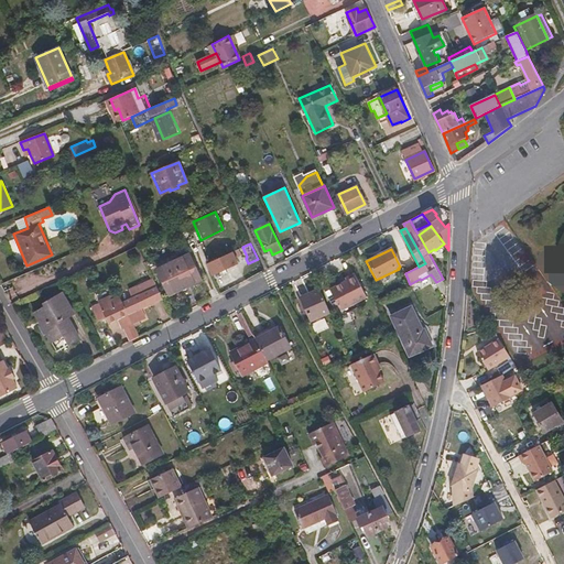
[(239,262),(234,251),(207,263),(213,275),(239,262)]
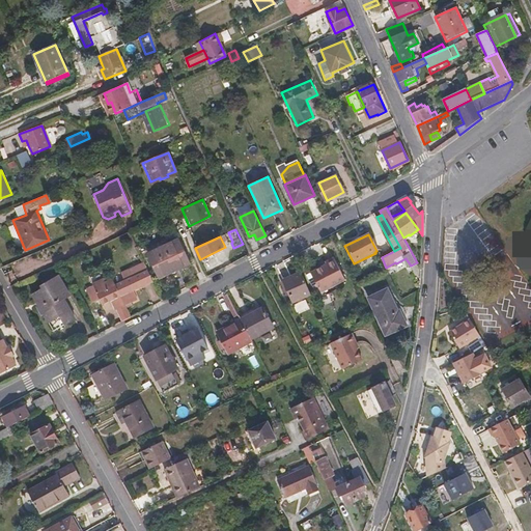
[(178,239),(148,254),(160,278),(190,263),(178,239)]
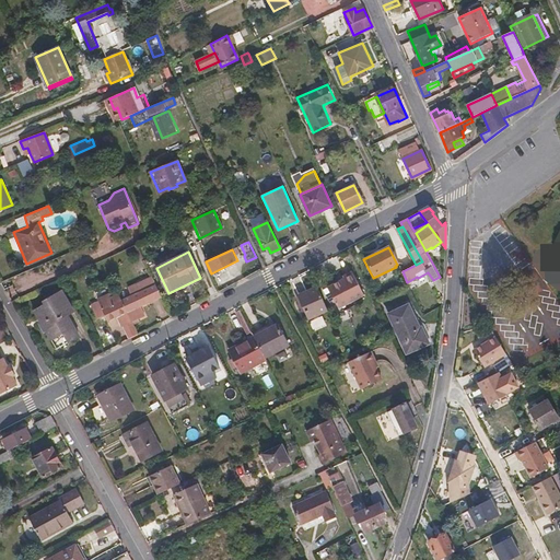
[(137,282),(118,291),(131,321),(144,315),(140,306),(162,296),(149,268),(135,276),(137,282)]
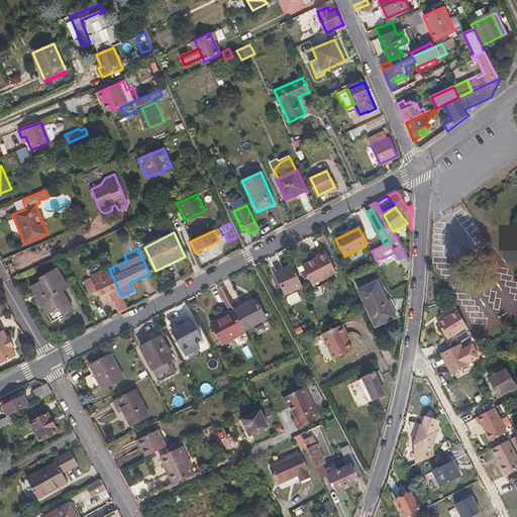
[(335,274),(324,250),(316,254),(317,257),(303,265),(313,285),(335,274)]
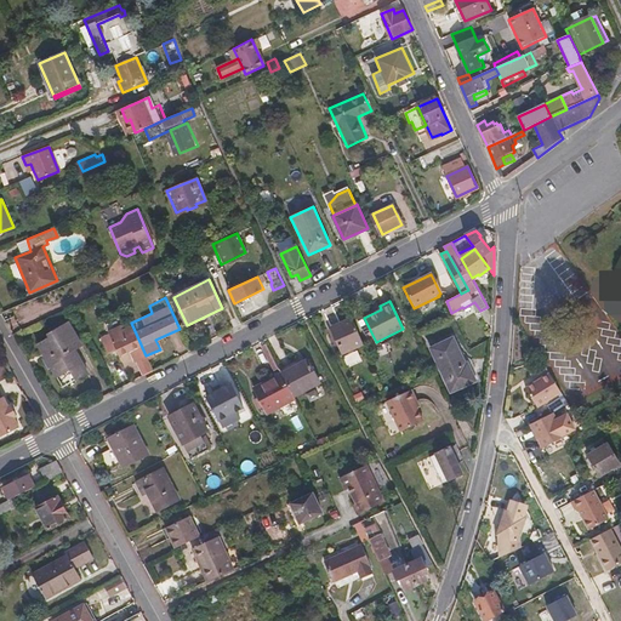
[(381,309),(380,306),(363,314),(364,318),(381,309)]
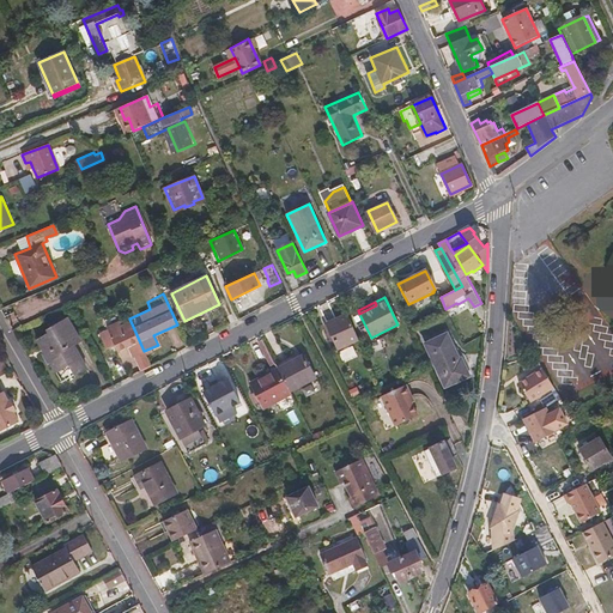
[(339,350),(358,340),(346,315),(327,323),(339,350)]
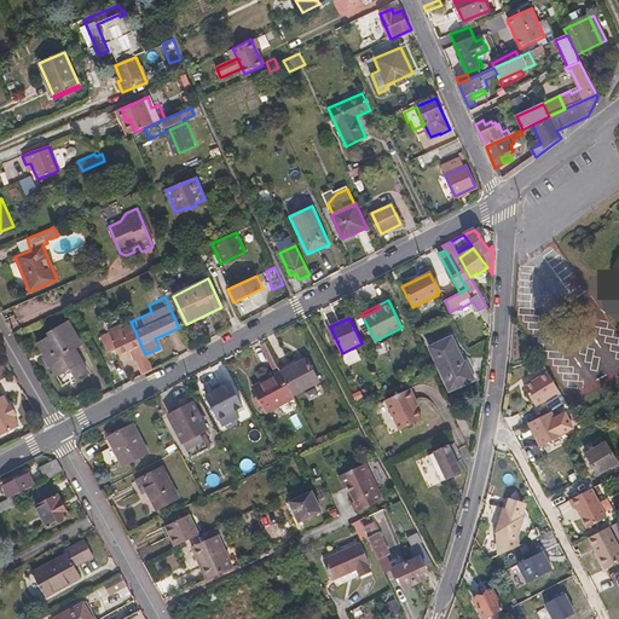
[(69,370),(75,380),(88,372),(74,348),(82,345),(69,322),(48,333),(50,336),(39,343),(44,352),(55,346),(57,350),(46,356),(44,357),(50,368),(52,366),(58,376),(69,370)]
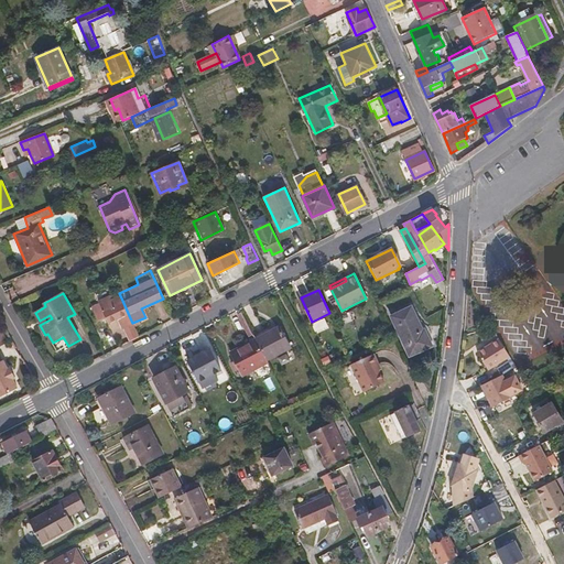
[(132,323),(119,293),(91,306),(98,321),(106,317),(109,324),(121,318),(131,340),(139,336),(132,323)]
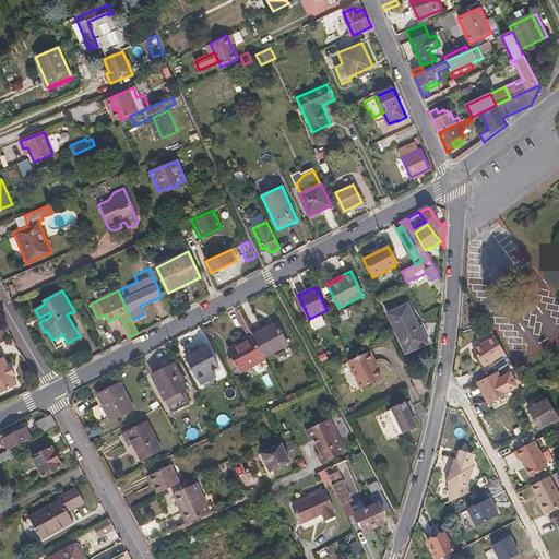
[(407,304),(387,313),(405,354),(428,343),(420,326),(418,328),(407,304)]
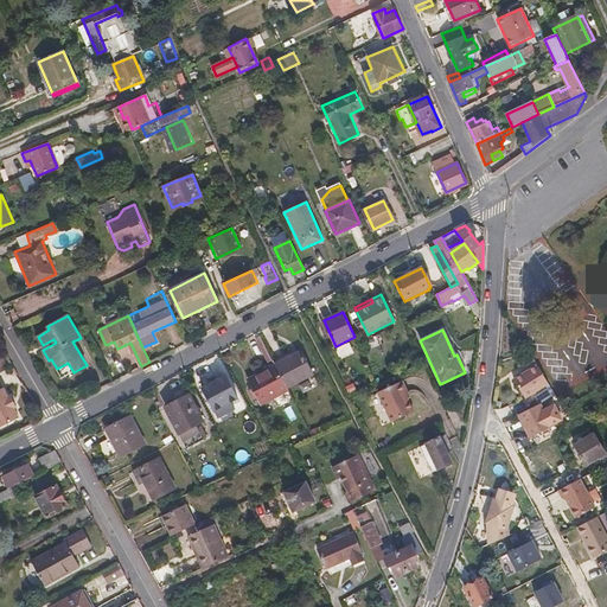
[(53,339),(43,345),(45,349),(56,343),(53,339)]
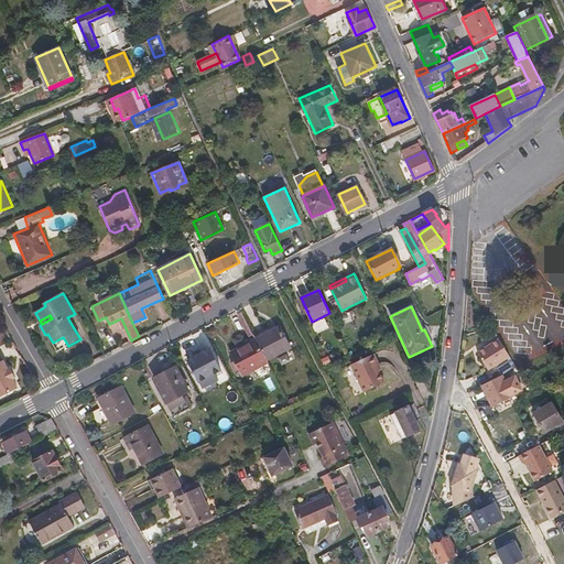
[(256,339),(267,360),(290,348),(279,327),(256,339)]
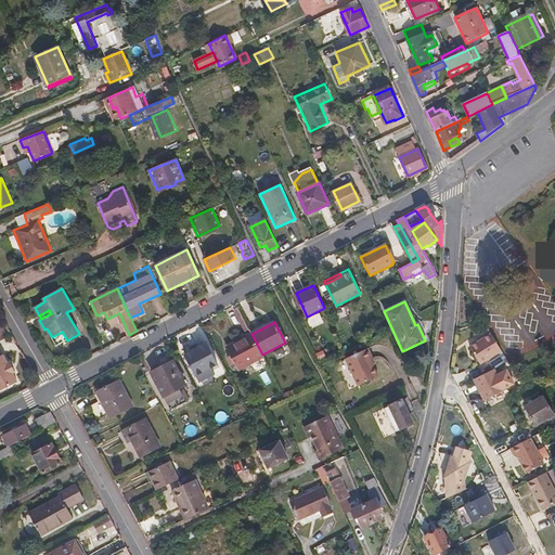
[(240,370),(265,358),(262,355),(252,334),(249,330),(233,337),(235,343),(227,347),(240,370)]
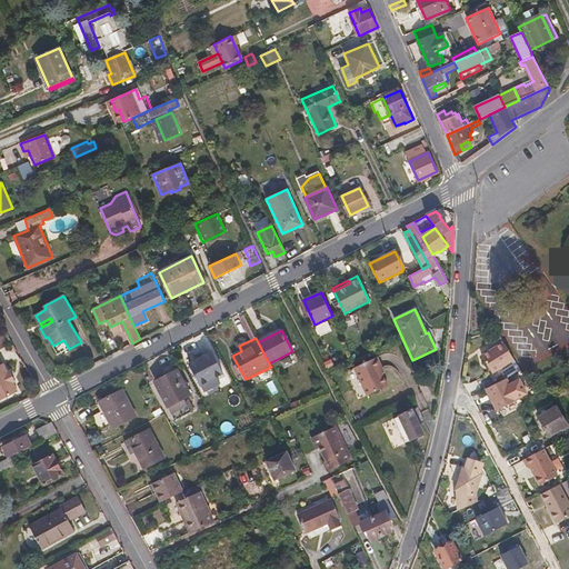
[(58,355),(69,349),(63,340),(53,346),(58,355)]
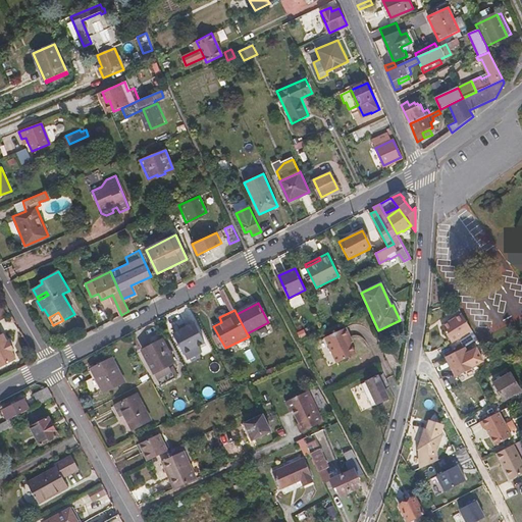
[(452,343),(471,329),(462,313),(441,326),(452,343)]
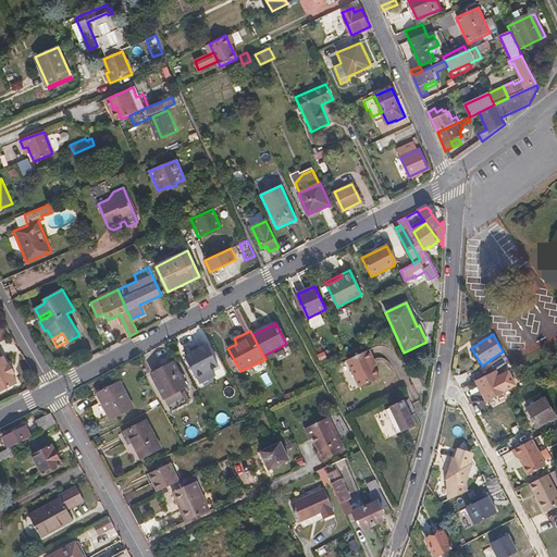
[(207,346),(186,356),(199,382),(213,374),(211,370),(217,367),(207,346)]
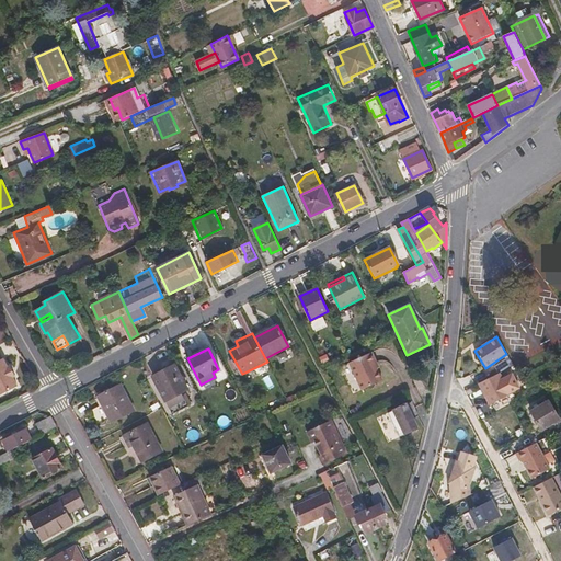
[(371,353),(348,363),(362,390),(381,380),(376,369),(374,364),(377,363),(371,353)]
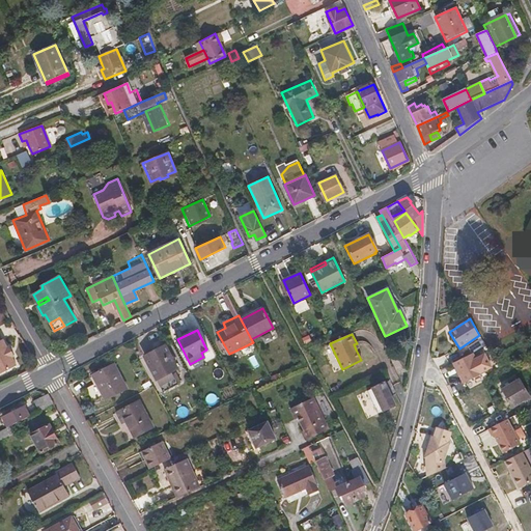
[(0,335),(0,372),(17,364),(12,356),(15,355),(9,345),(7,346),(3,338),(2,339),(0,335)]
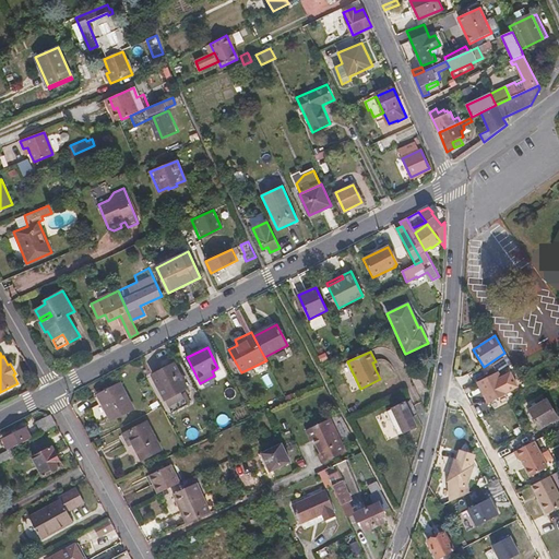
[(174,364),(152,375),(171,413),(191,403),(183,390),(187,388),(174,364)]
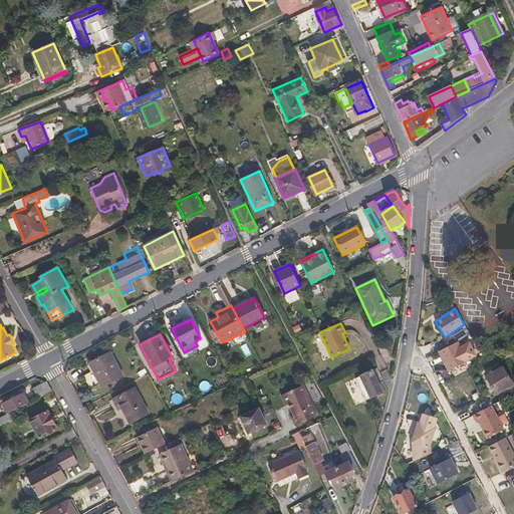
[(457,341),(439,351),(449,370),(467,361),(457,341)]
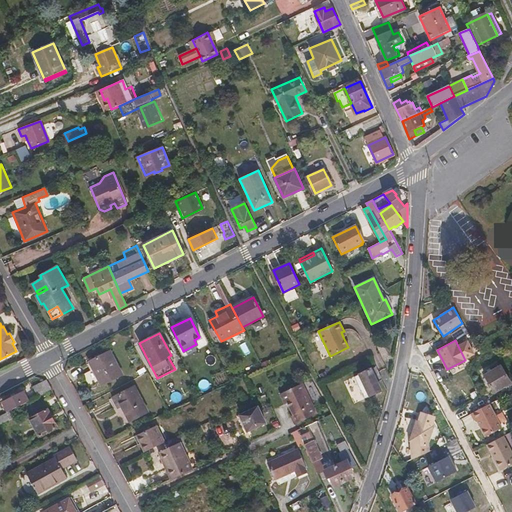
[(110,352),(89,362),(101,386),(122,375),(110,352)]
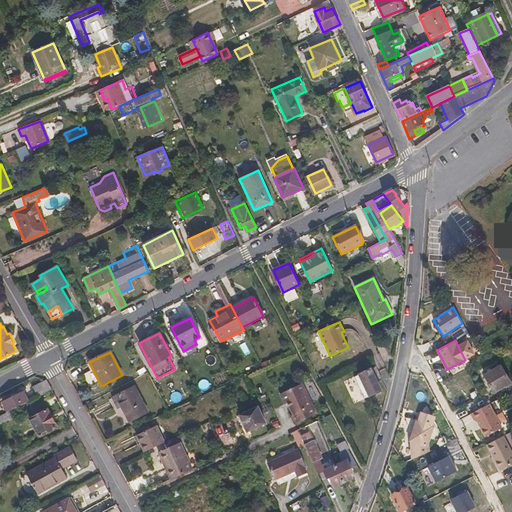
[(500,366),(484,376),(494,392),(510,383),(500,366)]
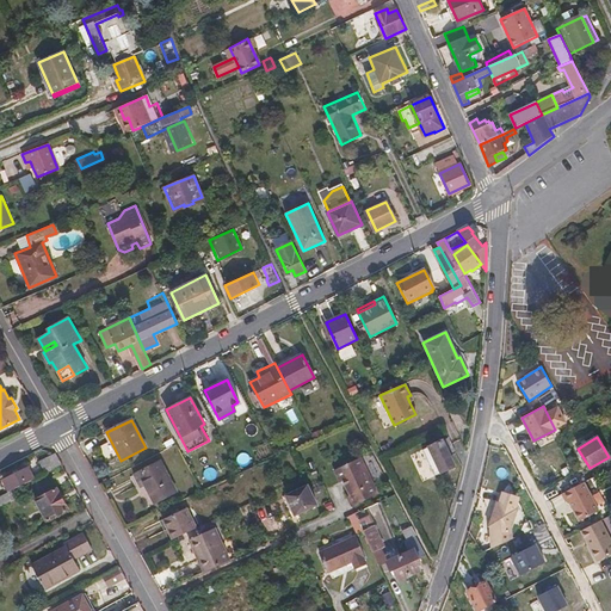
[(450,456),(456,454),(448,438),(424,449),(434,475),(455,467),(450,456)]
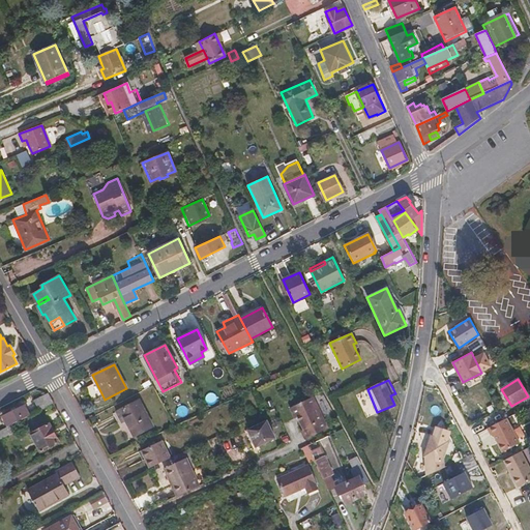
[(42,396),(48,406),(54,403),(49,393),(42,396)]
